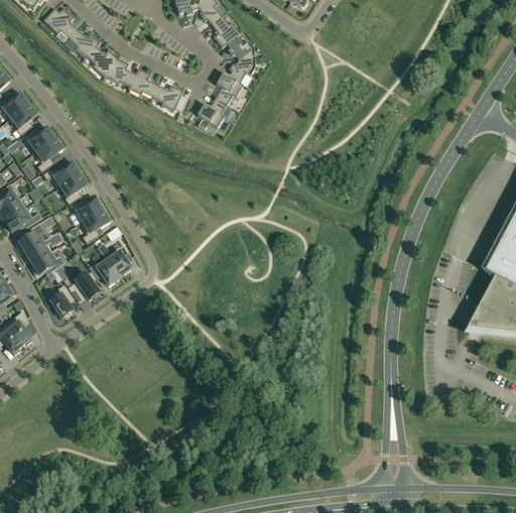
[(199,8),(201,0),(179,0),(174,2),(178,14),(185,12),(186,15),(192,13),(191,10),(199,8)]
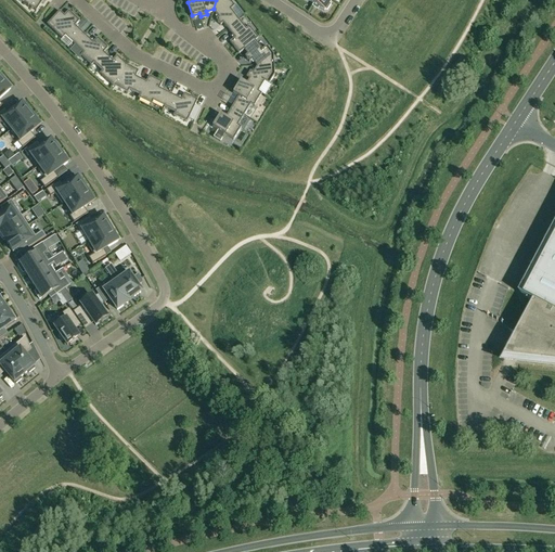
[(216,0),(214,9),(219,15),(216,17),(220,23),(223,21),(227,25),(239,16),(230,7),(234,3),(232,0),(216,0)]
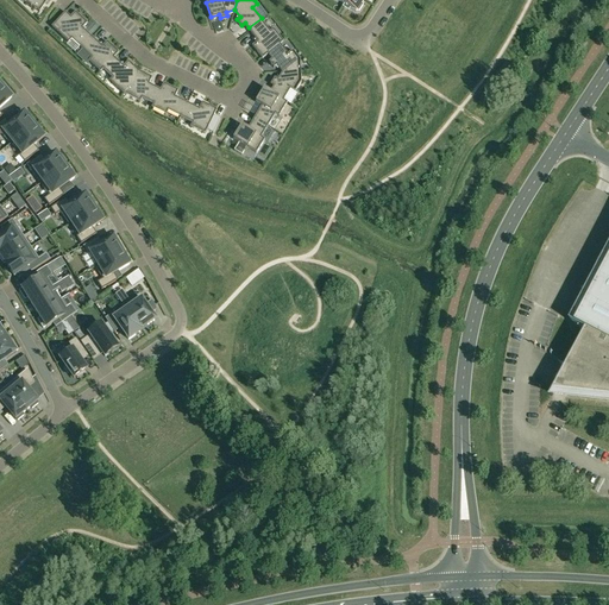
[(81,46),(92,35),(82,25),(87,20),(75,10),(70,14),(66,10),(51,24),(68,39),(71,37),(81,46)]
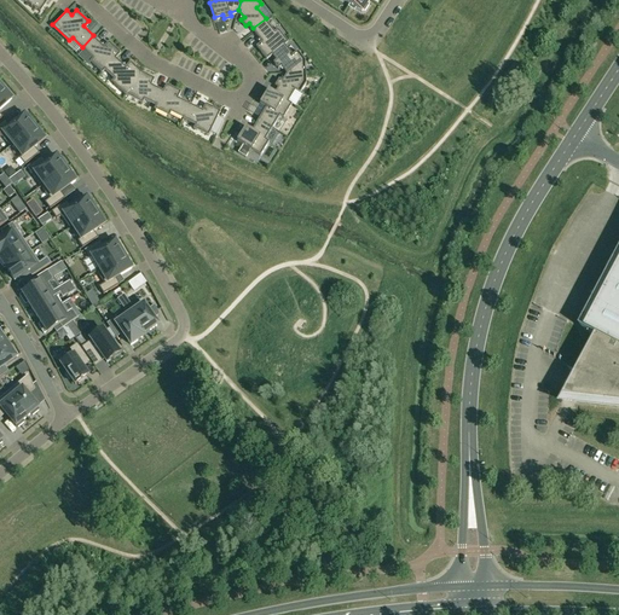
[(266,56),(288,39),(278,27),(275,29),(266,18),(253,28),(261,39),(256,44),(266,56)]
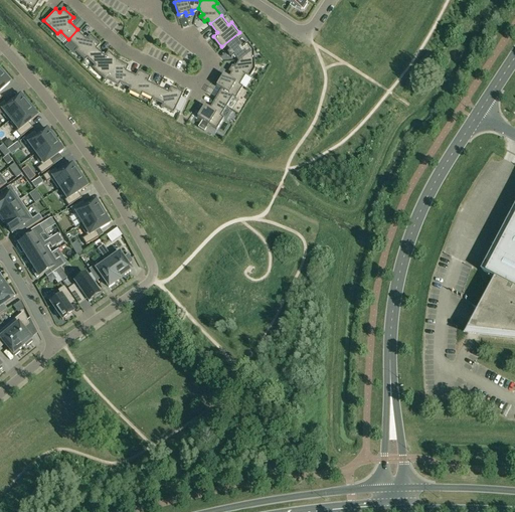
[(87,37),(77,29),(68,39),(77,46),(74,49),(84,58),(100,41),(91,32),(87,37)]
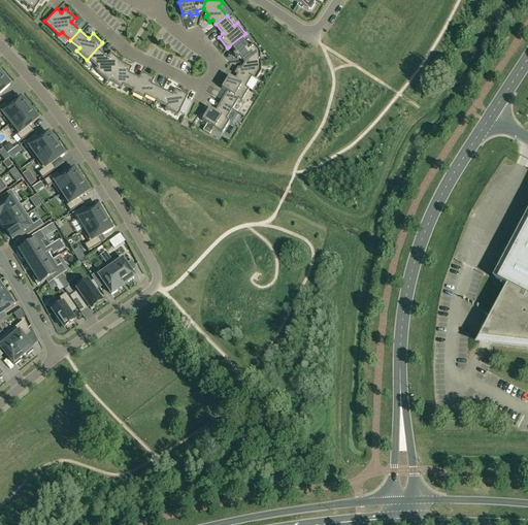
[(244,60),(260,59),(260,50),(254,41),(250,44),(242,36),(245,33),(227,47),(227,48),(232,44),(235,48),(233,51),(237,56),(239,54),(244,60)]
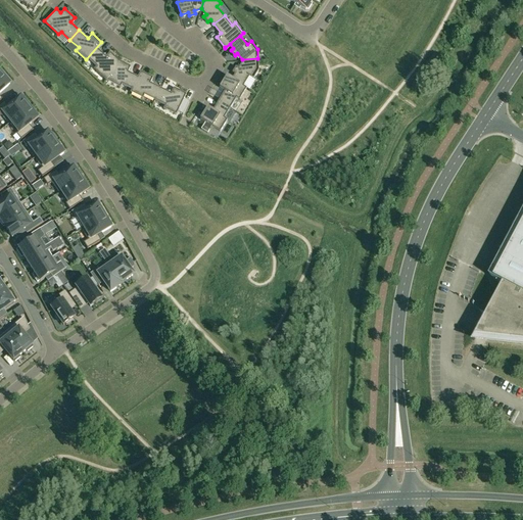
[(102,43),(101,42),(86,59),(89,57),(96,64),(94,67),(105,78),(120,58),(110,50),(105,54),(98,47),(102,43)]
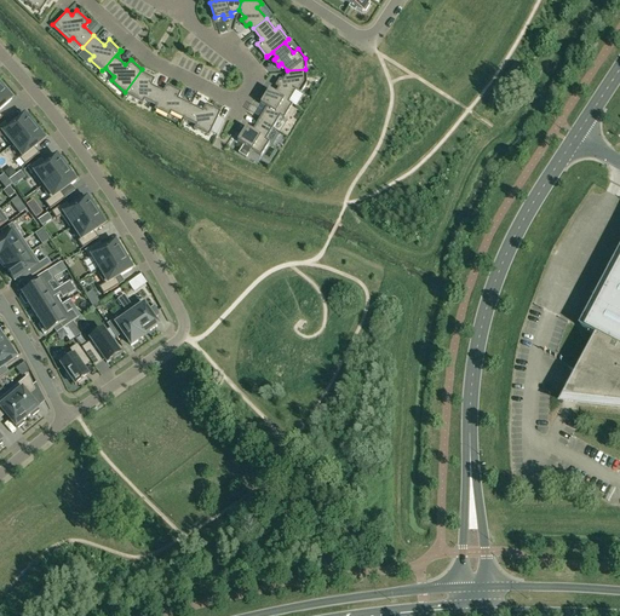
[(142,69),(125,92),(142,101),(144,97),(156,103),(154,107),(155,107),(167,82),(166,82),(164,88),(151,82),(155,76),(142,69)]
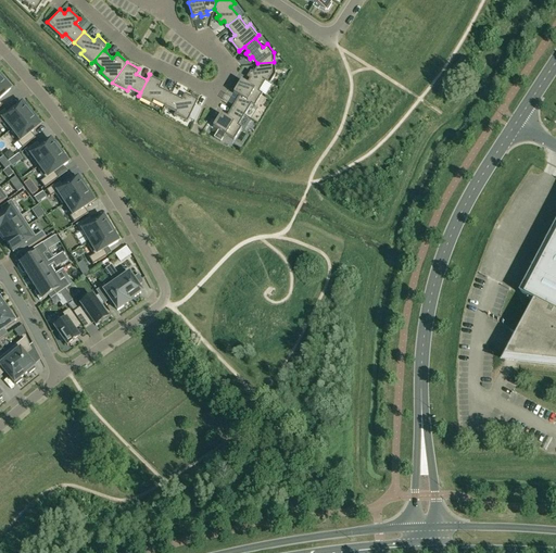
[(274,62),(257,63),(253,71),(251,68),(247,74),(250,76),(247,82),(241,78),(240,78),(262,91),(258,89),(265,78),(269,82),(275,73),(274,62)]
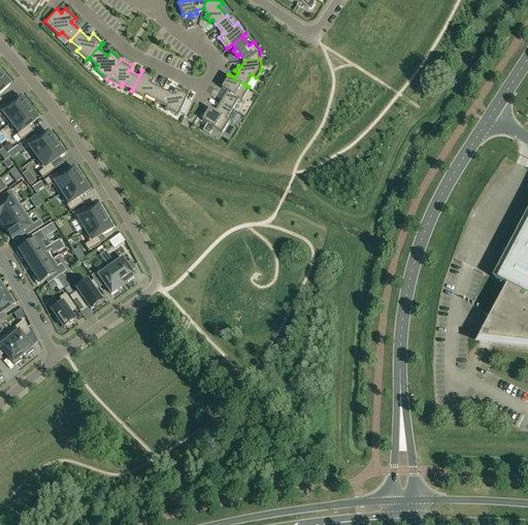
[(156,99),(162,87),(152,81),(154,76),(142,70),(132,91),(143,97),(145,94),(156,99)]
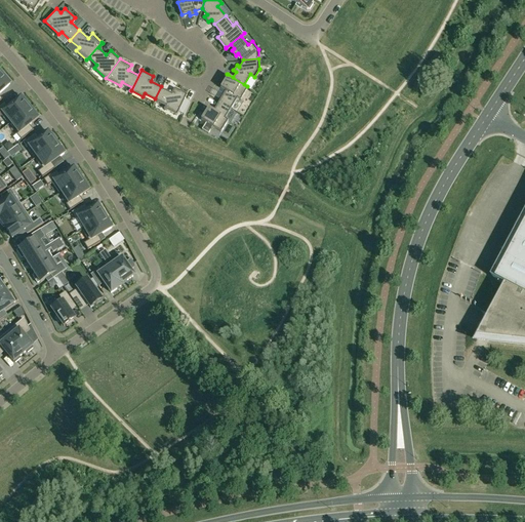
[(0,98),(2,97),(0,94),(0,89),(9,81),(1,72),(0,72),(0,98)]
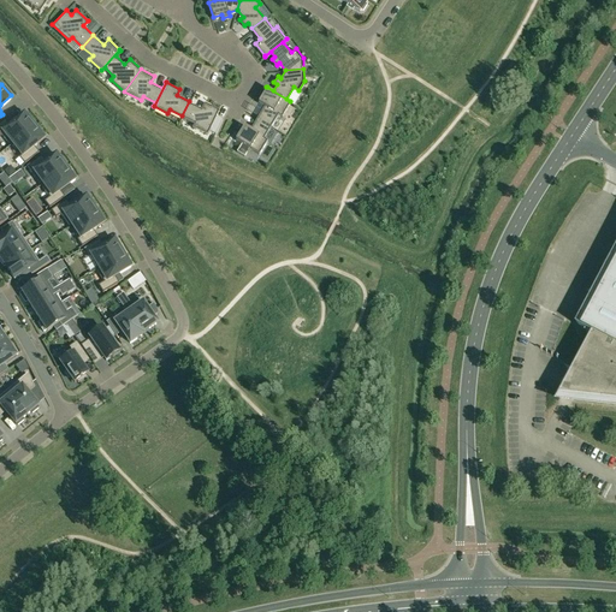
[(290,101),(266,87),(259,100),(265,104),(258,116),(271,124),(278,112),(282,114),(290,101)]
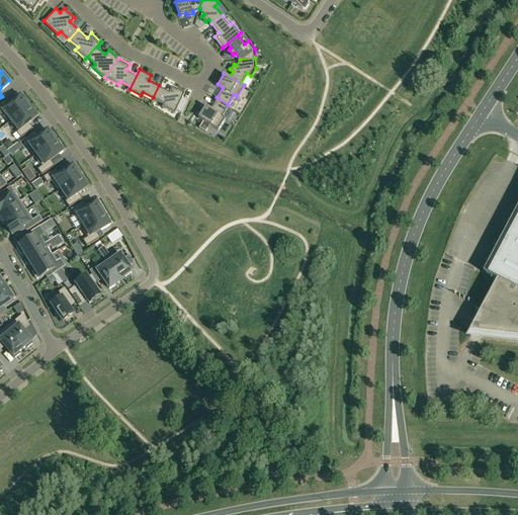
[(169,90),(159,85),(153,97),(163,102),(162,105),(174,111),(175,108),(181,111),(187,99),(181,96),(184,91),(172,85),(169,90)]
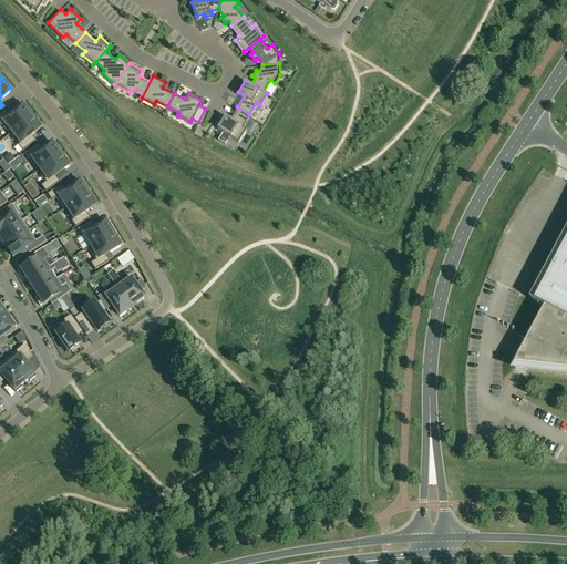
[(12,130),(11,130),(31,113),(22,102),(9,113),(4,108),(0,110),(0,121),(1,121),(10,132),(12,130)]
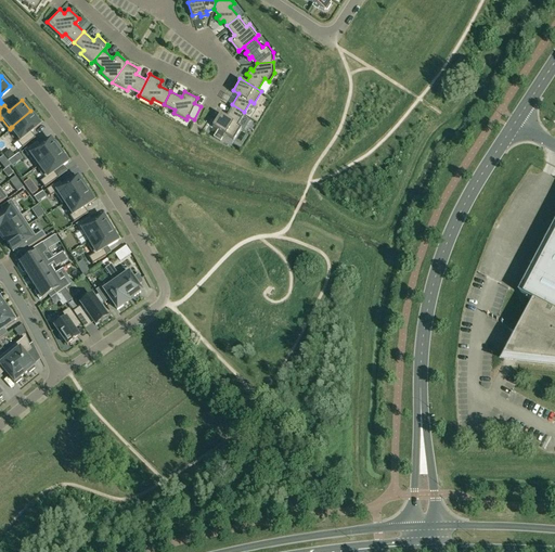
[(218,127),(214,135),(220,139),(224,131),(233,137),(241,125),(237,123),(244,112),(232,104),(226,115),(220,112),(213,124),(218,127)]
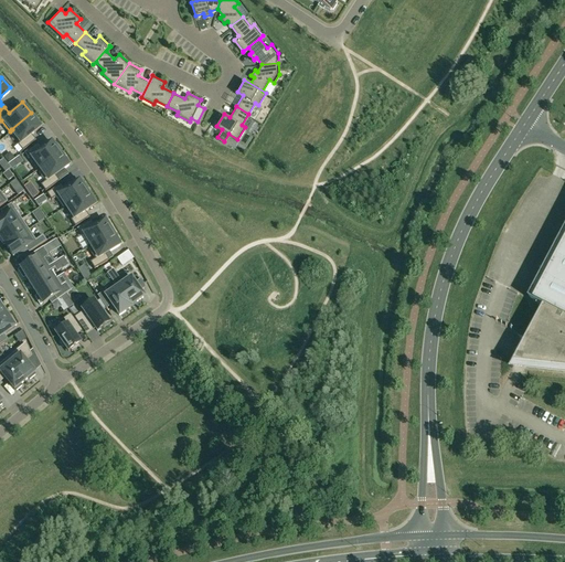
[(41,125),(40,123),(41,122),(33,113),(32,114),(31,113),(11,129),(12,129),(20,140),(18,141),(22,148),(35,137),(31,131),(41,125)]
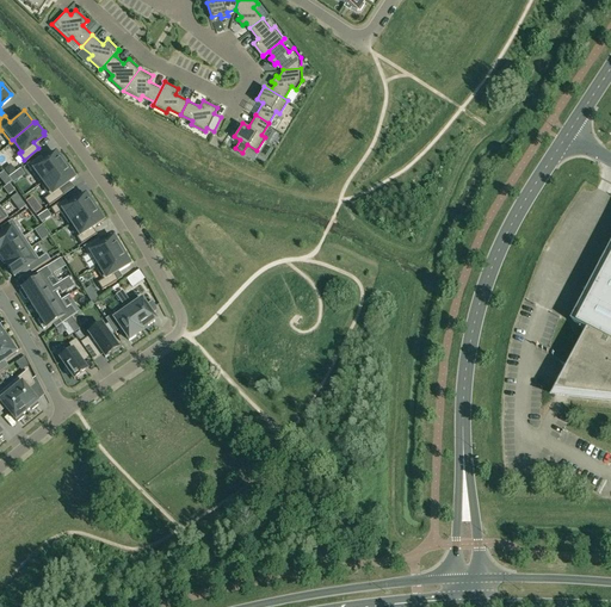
[(59,150),(57,152),(56,150),(45,158),(41,152),(26,162),(31,169),(32,169),(41,181),(65,163),(65,162),(66,161),(59,150)]
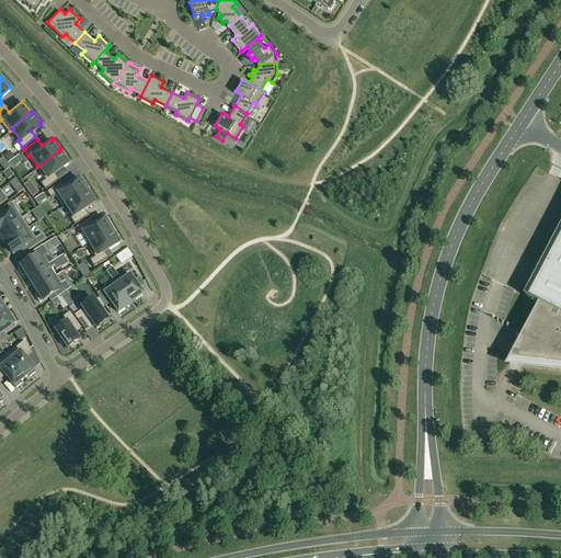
[(59,178),(55,171),(68,161),(59,150),(37,167),(45,178),(41,181),(45,188),(59,178)]
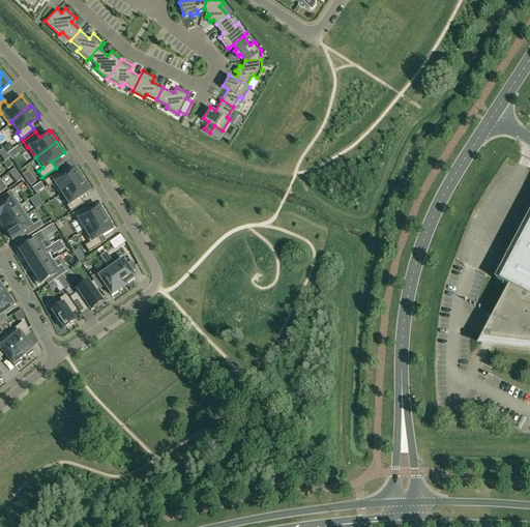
[(2,162),(7,168),(12,164),(8,157),(2,162)]
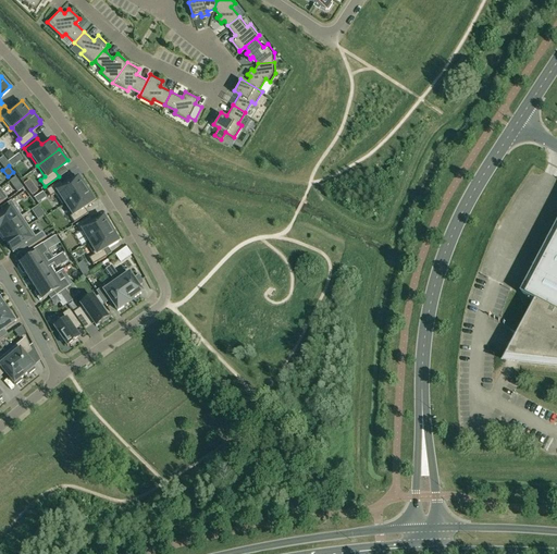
[(11,180),(14,184),(20,180),(16,175),(11,180)]
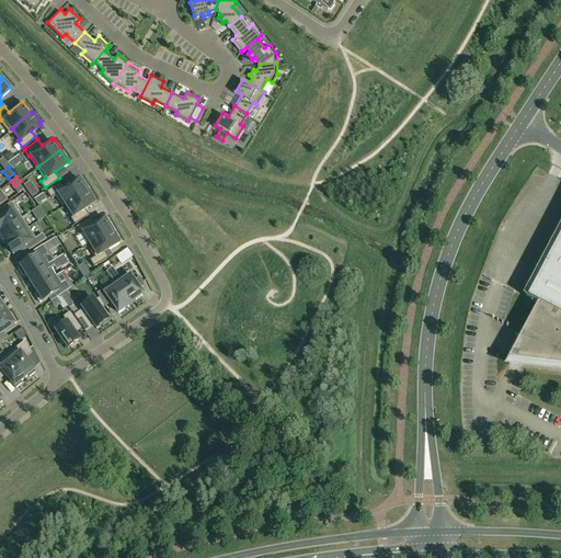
[(56,193),(64,204),(66,203),(87,189),(79,177),(65,185),(60,180),(46,190),(50,196),(56,193)]
